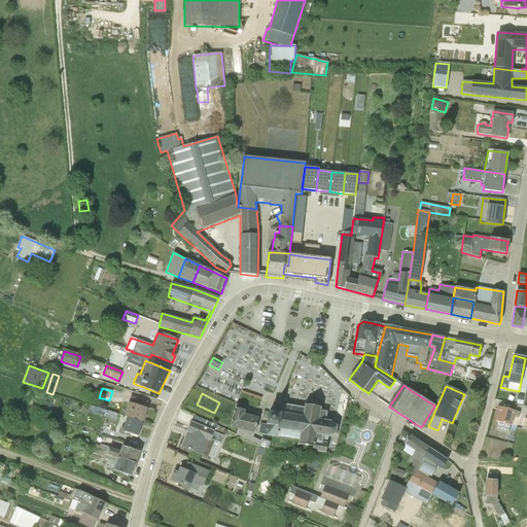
[(131,396),(125,416),(127,417),(142,422),(143,419),(142,419),(145,411),(146,411),(146,409),(146,408),(148,402),(131,396)]
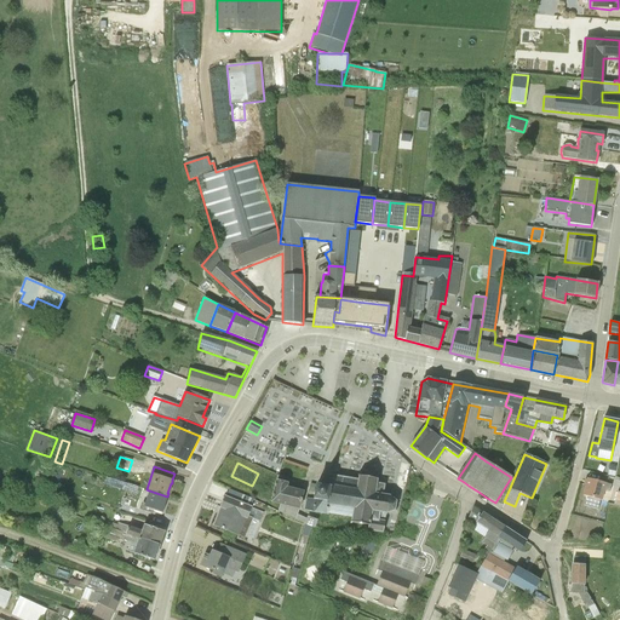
[(306,499),(304,510),(314,511),(314,512),(351,518),(351,523),(368,526),(367,532),(383,533),(385,516),(386,516),(388,514),(394,511),(395,512),(396,511),(395,510),(396,503),(397,501),(397,500),(396,501),(390,497),(390,494),(389,494),(389,497),(383,495),(384,487),(385,486),(384,484),(383,484),(377,483),(377,481),(379,480),(378,478),(375,478),(360,476),(359,475),(357,476),(359,477),(359,480),(350,478),(350,477),(349,477),(349,478),(342,477),(343,476),(340,476),(340,477),(331,476),(329,475),(329,476),(328,487),(316,486),(313,500),(306,499)]
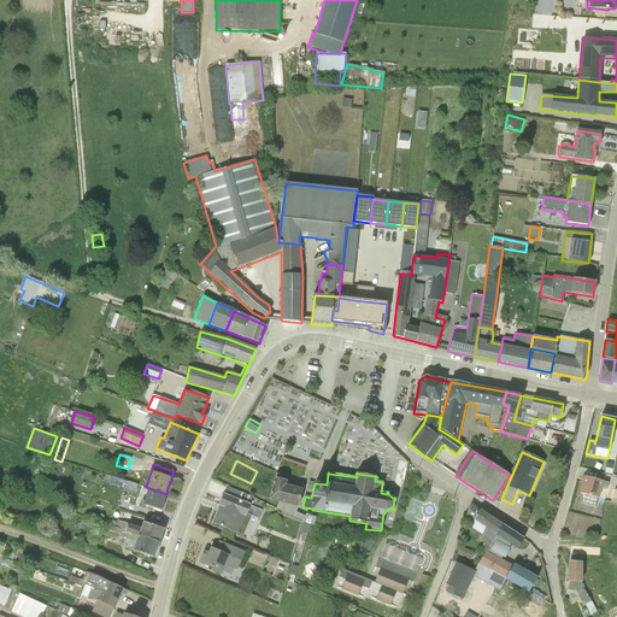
[(106,475),(103,482),(135,492),(137,485),(106,475)]
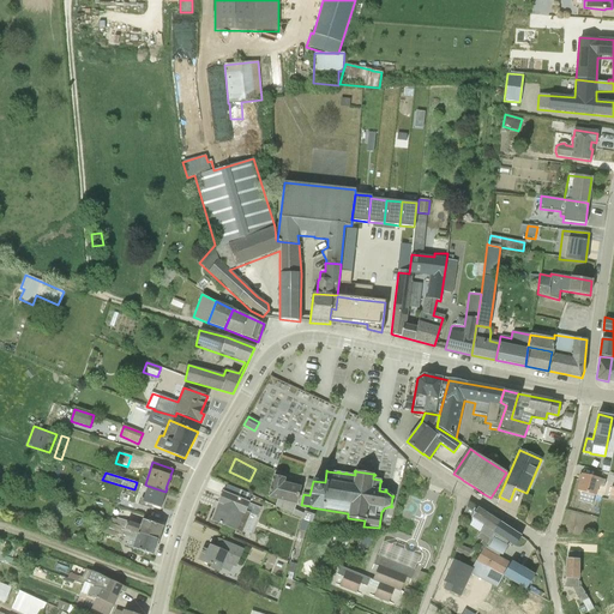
[(582,474),(577,491),(581,492),(578,501),(591,505),(594,495),(599,486),(603,487),(605,480),(582,474)]
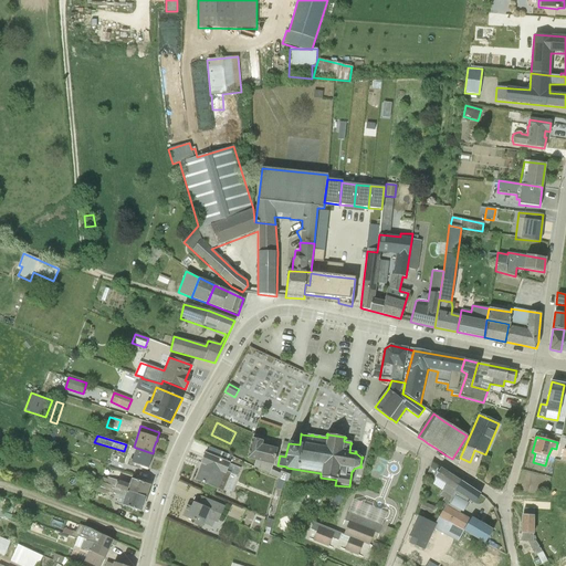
[(278,479),(284,481),(287,482),(287,481),(294,483),(295,480),(289,478),(290,475),(281,472),(280,473),(271,470),(272,467),(273,467),(278,449),(262,444),(263,441),(252,439),(247,460),(255,462),(253,468),(278,479)]
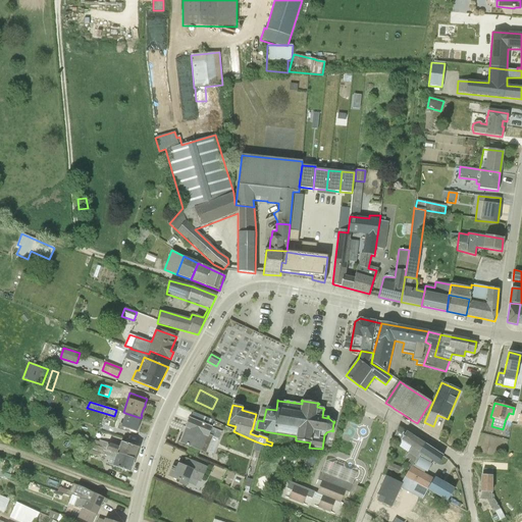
[(141,418),(125,413),(122,423),(120,423),(118,429),(127,432),(128,429),(137,431),(141,418)]
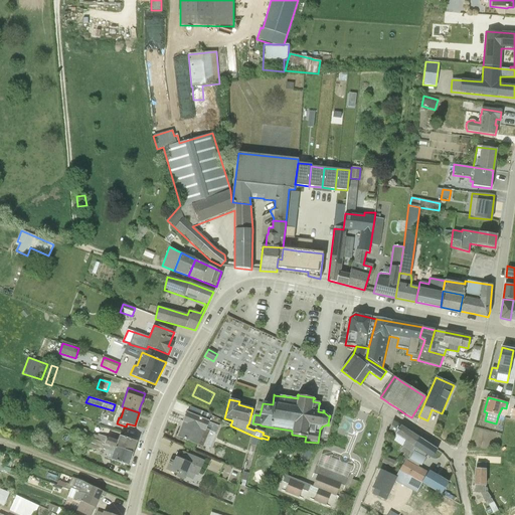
[(188,413),(208,421),(211,415),(190,407),(188,413)]
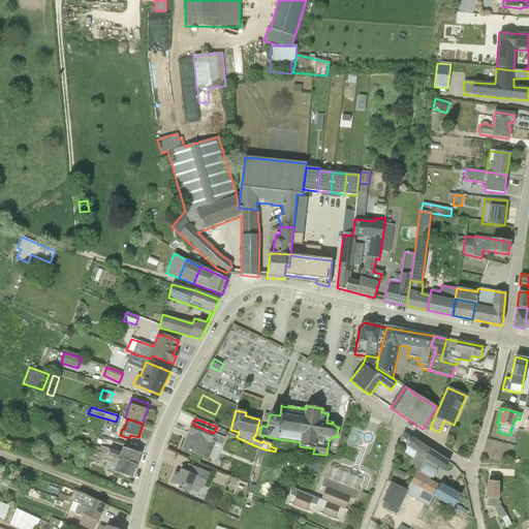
[(190,434),(184,448),(191,452),(203,456),(209,459),(215,442),(212,441),(215,434),(214,433),(193,425),(192,425),(188,433),(190,434)]
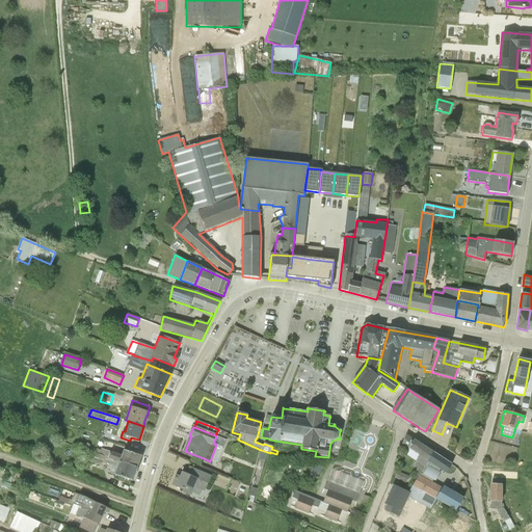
[(419,476),(432,453),(420,445),(410,437),(405,434),(402,445),(409,448),(404,454),(416,462),(413,466),(418,469),(415,474),(419,476)]
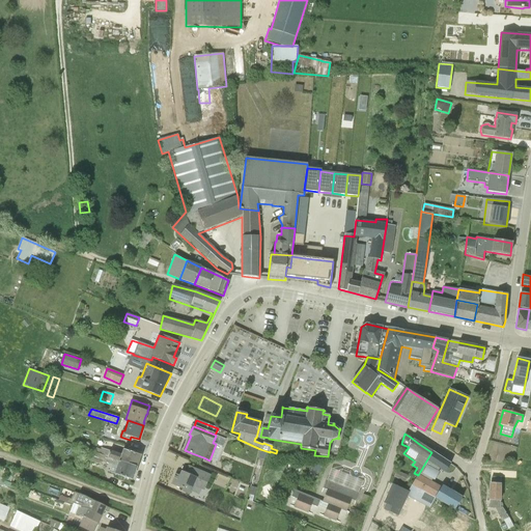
[(191,436),(189,435),(186,441),(183,449),(185,450),(191,436)]
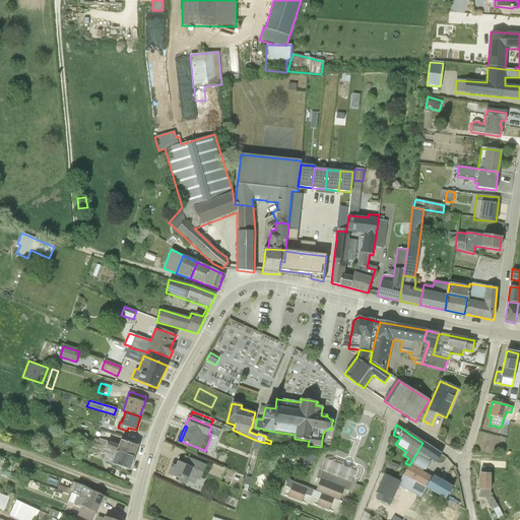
[(208,434),(211,435),(217,438),(220,431),(211,427),(208,434)]
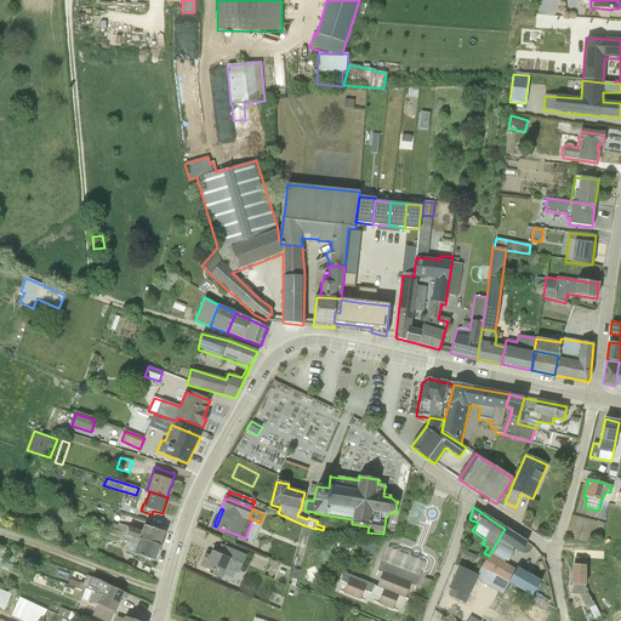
[(142,533),(118,524),(118,527),(113,524),(110,529),(159,546),(164,533),(144,527),(142,533)]
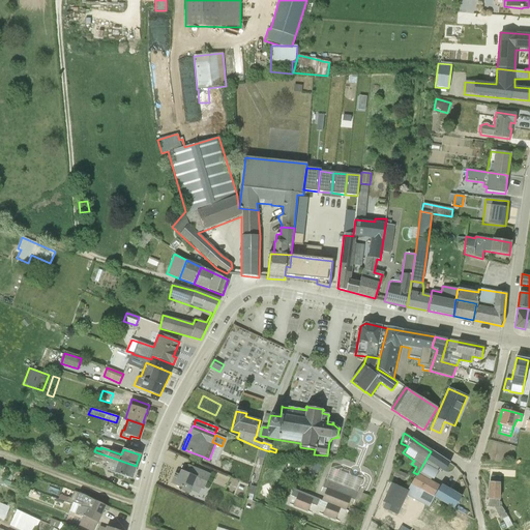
[(266,450),(260,448),(256,465),(261,467),(266,450)]
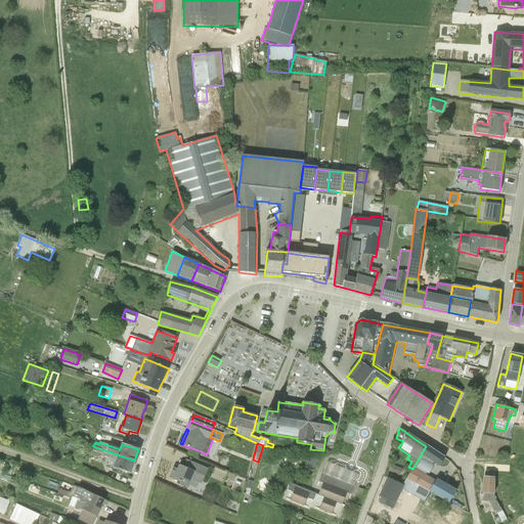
[(90,445),(87,454),(96,457),(103,455),(110,459),(106,466),(131,473),(134,461),(93,446),(90,445)]
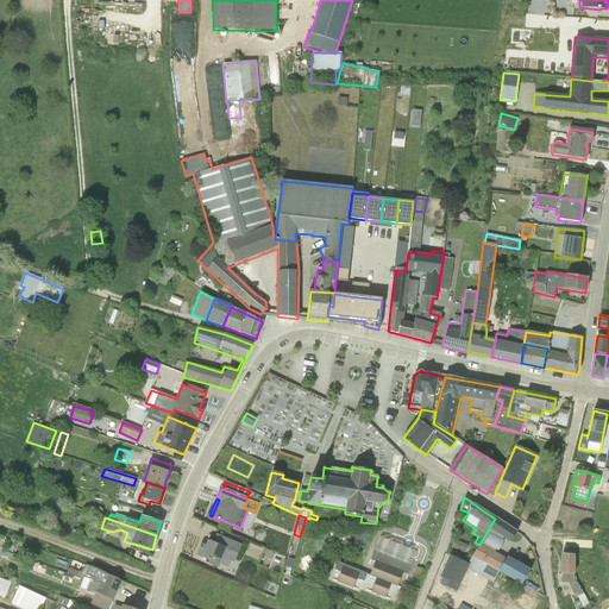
[(472,557),(498,572),(522,585),(531,571),(507,557),(506,559),(494,553),(496,550),(497,551),(503,541),(502,541),(503,538),(510,542),(516,532),(495,519),(479,545),(472,557)]
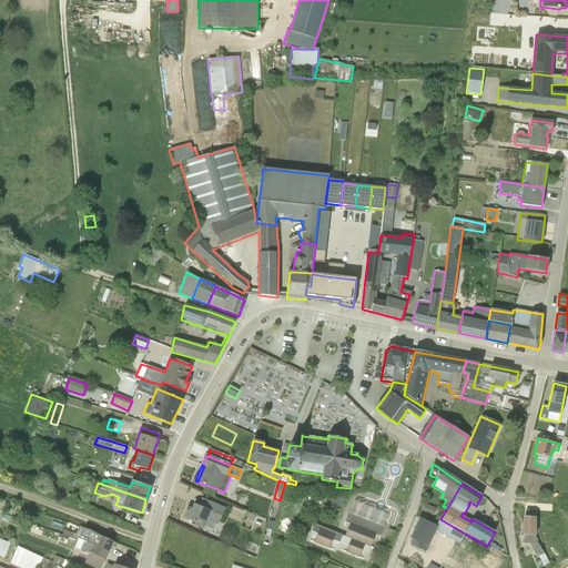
[(217,489),(205,485),(203,493),(214,497),(217,489)]
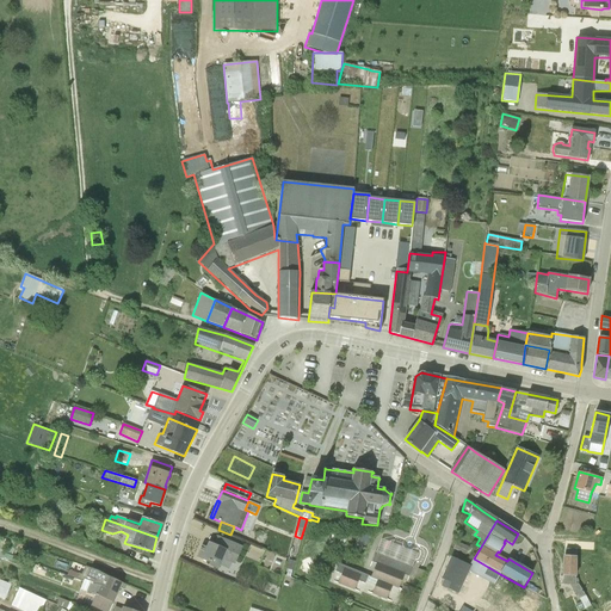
[(360,531),(357,539),(366,544),(370,535),(360,531)]
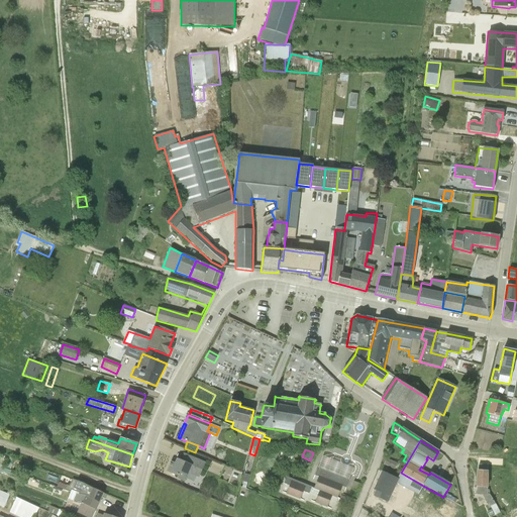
[(205,463),(185,454),(184,455),(187,457),(185,462),(177,459),(175,463),(172,462),(168,471),(178,476),(177,479),(185,483),(188,474),(199,478),(205,463)]
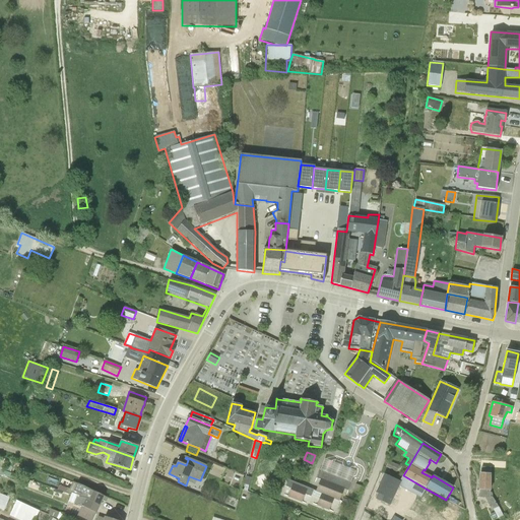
[(319,469),(350,482),(355,471),(324,459),(319,469)]
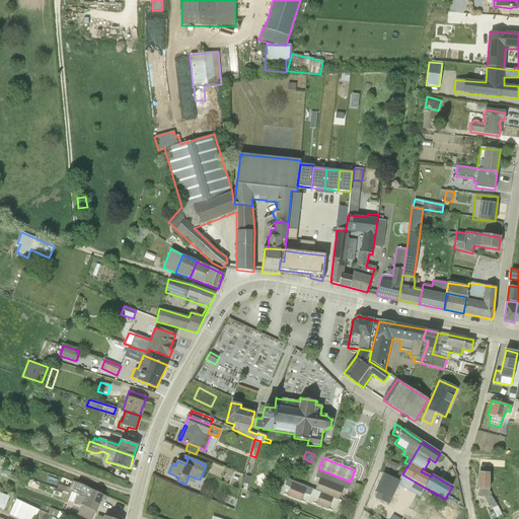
[(8,459),(5,470),(11,472),(14,461),(8,459)]
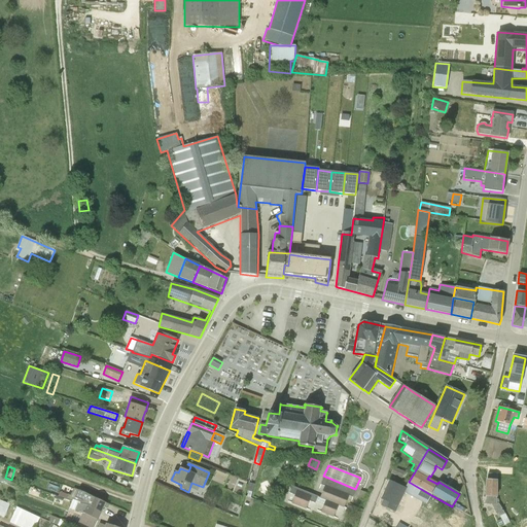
[(393,467),(391,473),(402,479),(405,472),(393,467)]
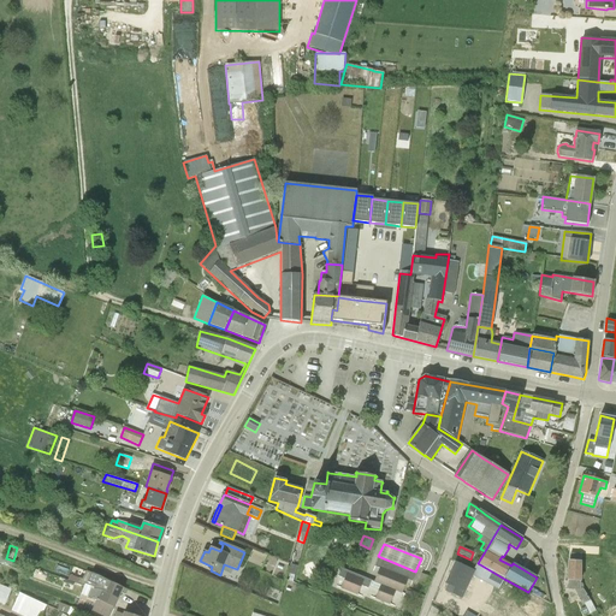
[(415,572),(378,556),(374,567),(379,569),(374,581),(341,568),(337,576),(344,579),(341,588),(357,596),(361,586),(368,588),(369,586),(378,590),(374,598),(390,604),(395,591),(402,593),(408,580),(413,581),(415,572)]
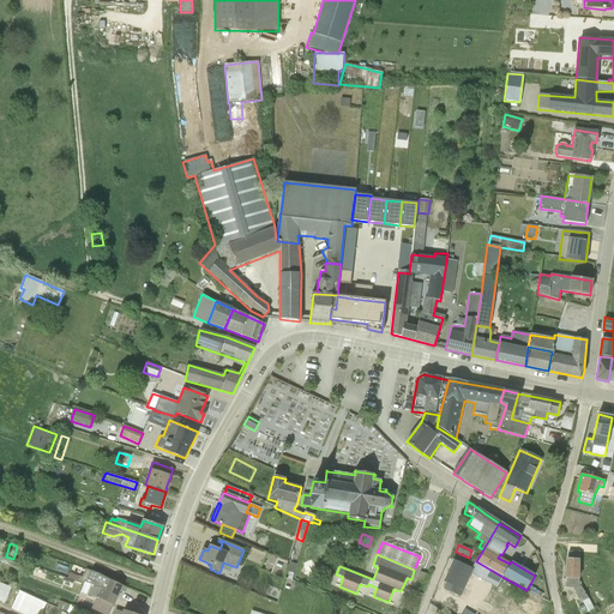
[(503,577),(476,561),(471,569),(453,560),(444,582),(446,583),(443,589),(459,596),(470,575),(495,588),(503,577)]
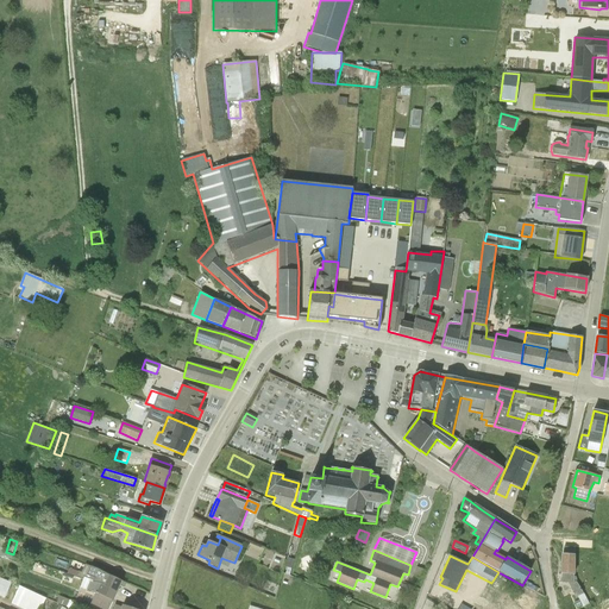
[(287,558),(284,567),(292,570),(294,560),(287,558)]
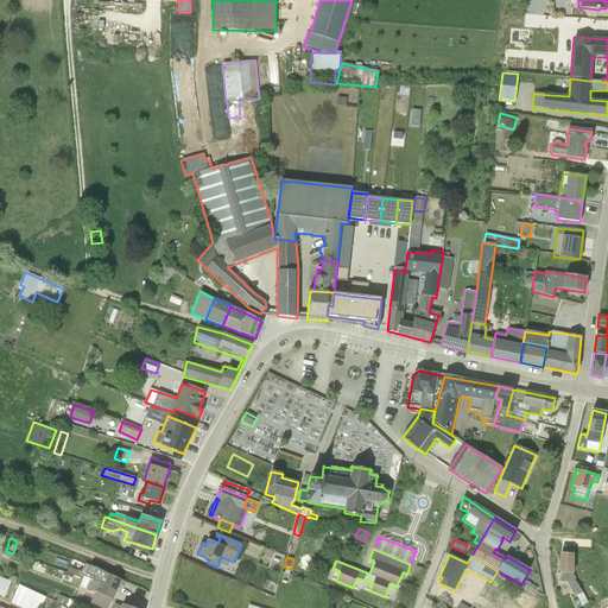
[(70,568),(67,574),(83,580),(84,576),(116,590),(119,586),(124,587),(125,582),(84,563),(81,572),(70,568)]
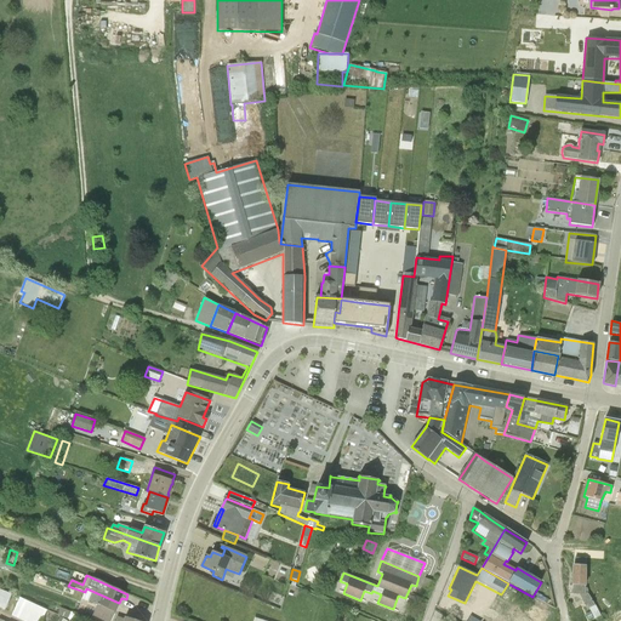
[(425,579),(421,587),(427,590),(431,581),(425,579)]
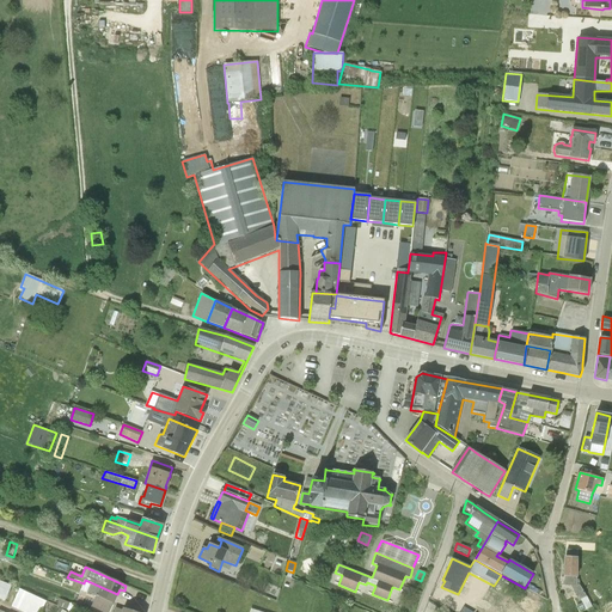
[(0,580),(0,599),(4,601),(11,586),(0,580)]
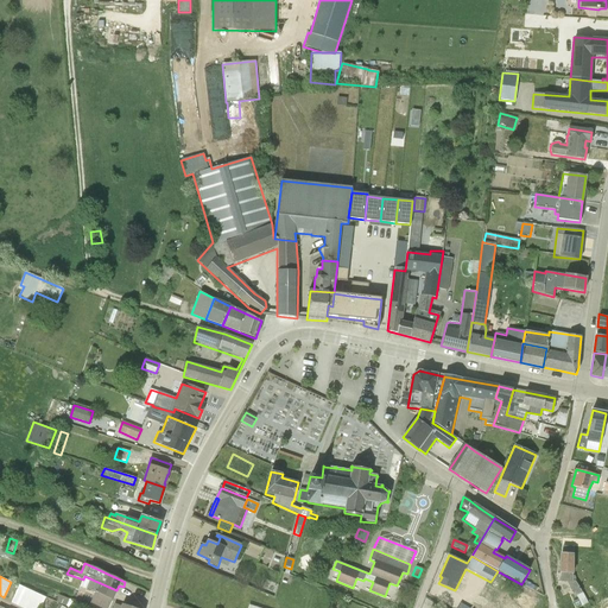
[(84,576),(83,580),(80,587),(95,593),(90,602),(103,607),(108,607),(116,590),(84,576)]
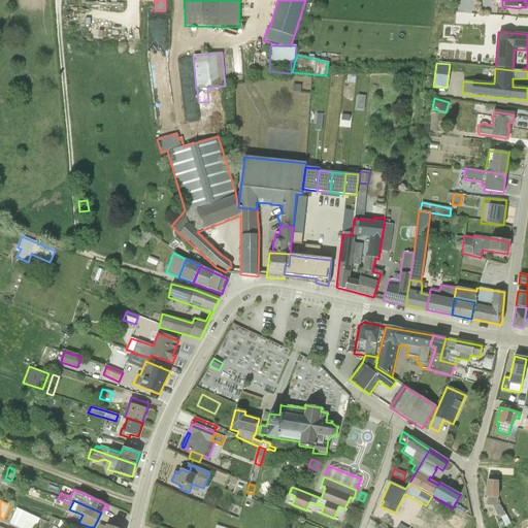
[(17,508),(9,524),(18,527),(35,527),(39,519),(17,508)]
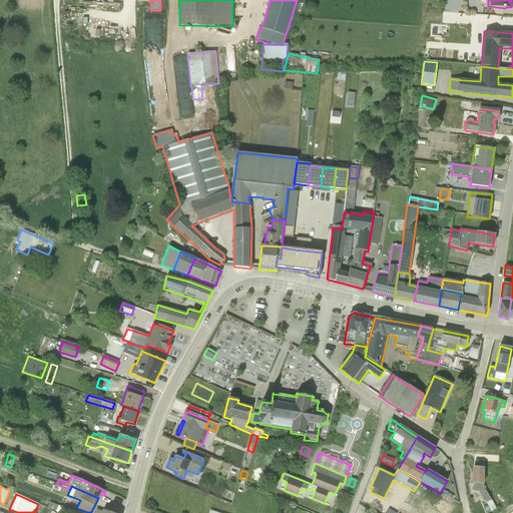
[(50,502),(47,508),(56,512),(58,506),(50,502)]
